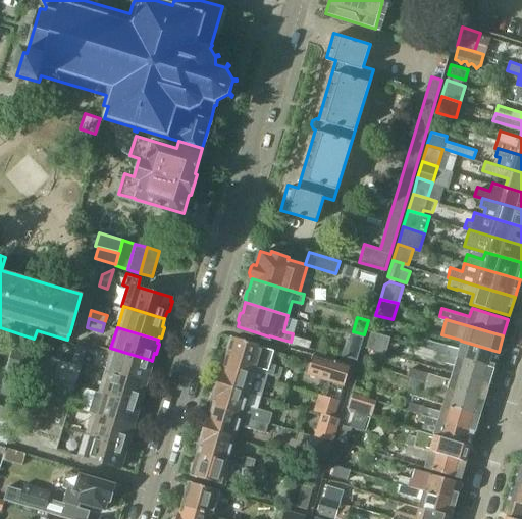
[(385,352),(389,335),(371,330),(366,346),(385,352)]
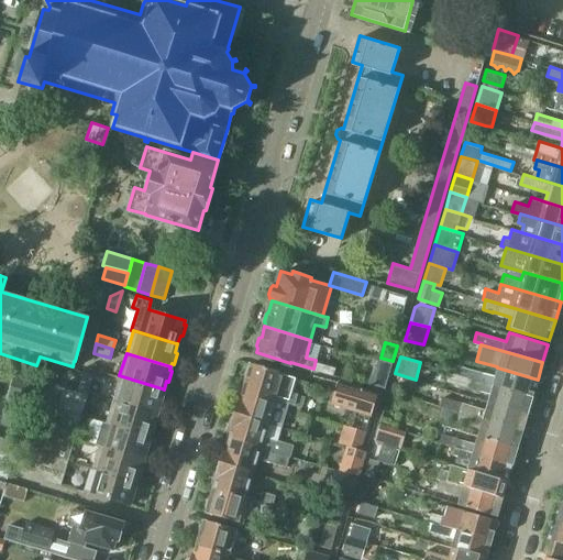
[(246,376),(243,387),(289,402),(301,406),(305,395),(291,392),(296,377),(284,373),(284,372),(250,362),(250,365),(246,366),(244,373),(246,376)]
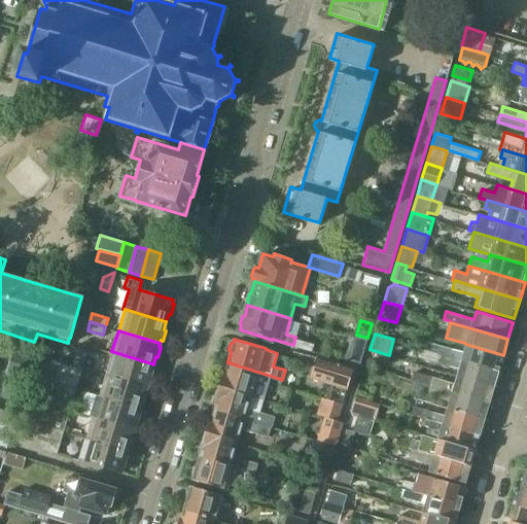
[(424,348),(424,349),(498,371),(503,355),(465,344),(463,350),(427,340),(424,348)]
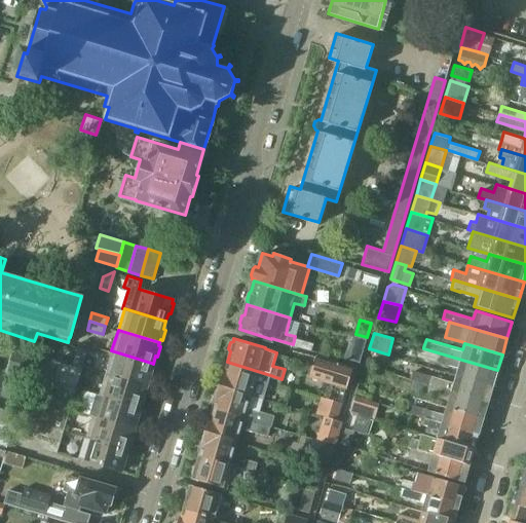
[(73,363),(82,365),(87,349),(78,346),(73,363)]
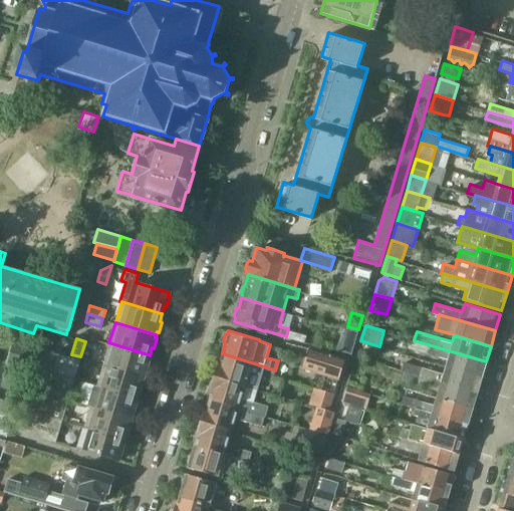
[(410,338),(408,347),(437,355),(437,354),(448,357),(448,358),(445,366),(482,376),(486,361),(414,340),(414,339),(410,338)]
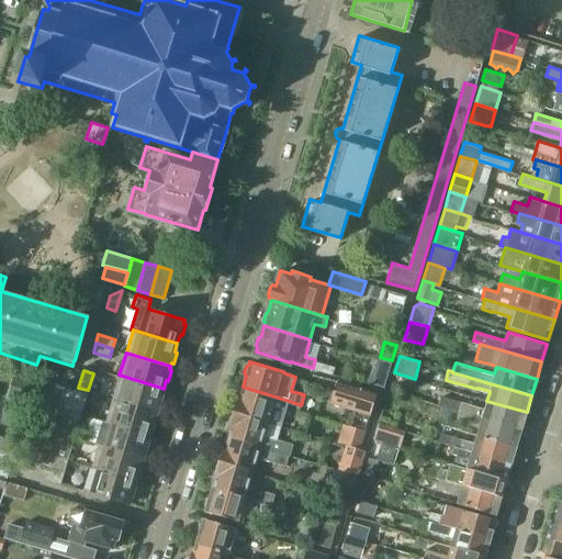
[(371,371),(368,381),(385,386),(388,377),(371,371)]
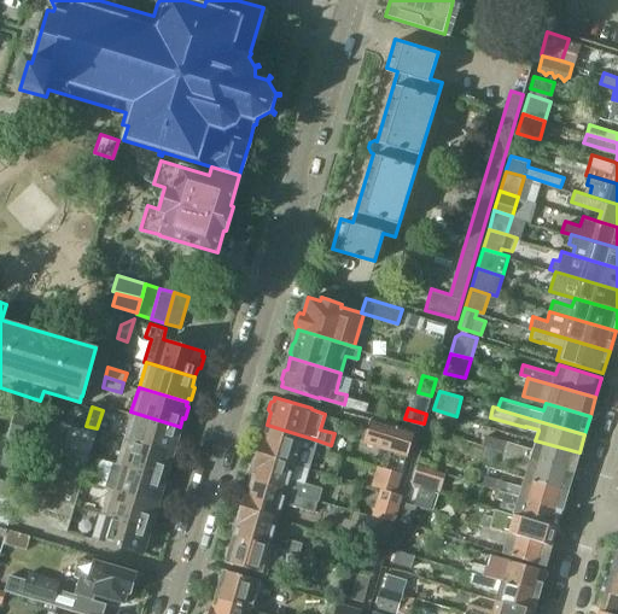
[(130,411),(123,437),(173,451),(174,448),(176,449),(179,437),(178,436),(180,427),(178,426),(130,411)]
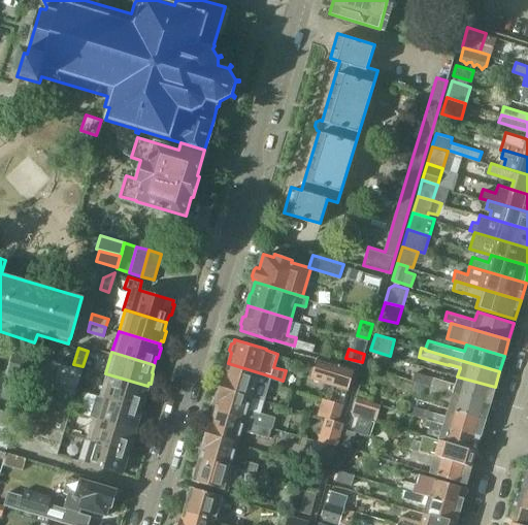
[(15,354),(9,372),(29,379),(36,361),(15,354)]
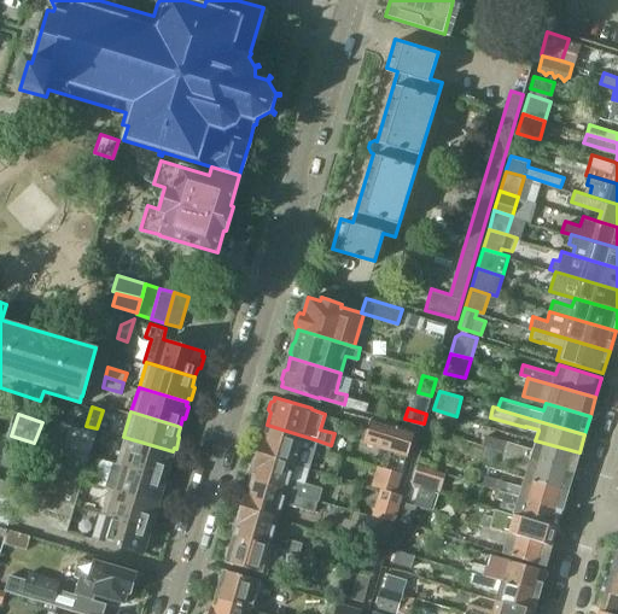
[(414,428),(373,415),(365,442),(407,455),(414,428)]
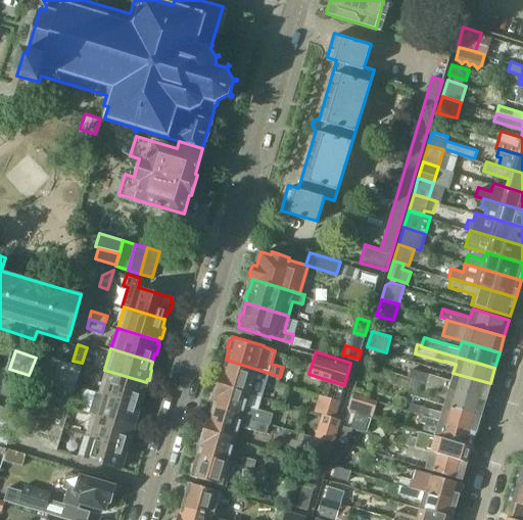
[(83,364),(82,363),(73,361),(73,362),(51,355),(48,364),(56,366),(52,377),(76,384),(83,364)]
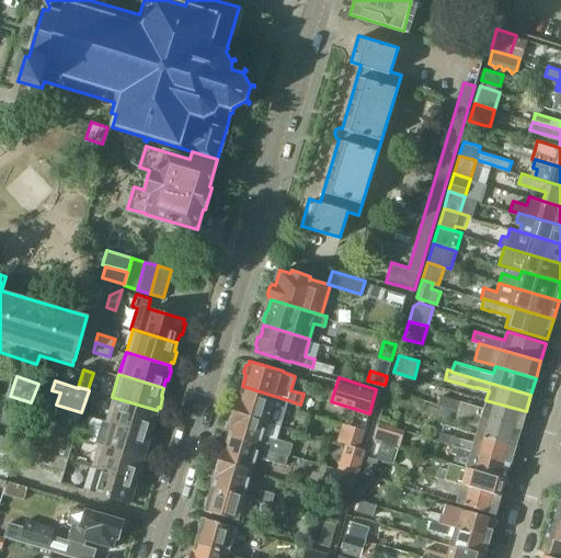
[(236,399),(233,405),(235,408),(235,410),(281,424),(288,400),(242,386),(238,397),(236,399)]
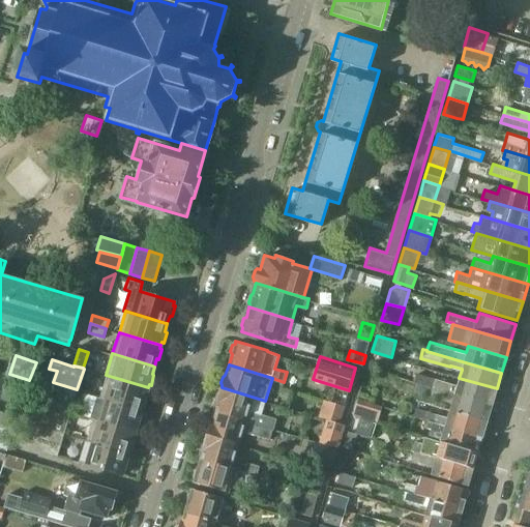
[(414,380),(413,381),(416,382),(492,405),(497,388),(459,378),(457,384),(445,380),(417,372),(414,380)]
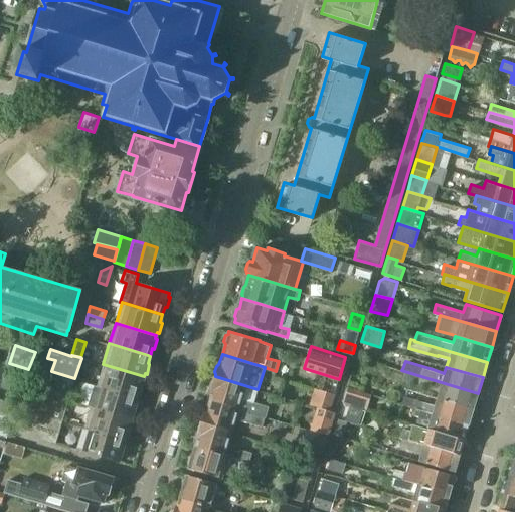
[(27,372),(28,369),(9,363),(9,364),(8,364),(2,385),(21,391),(27,372)]
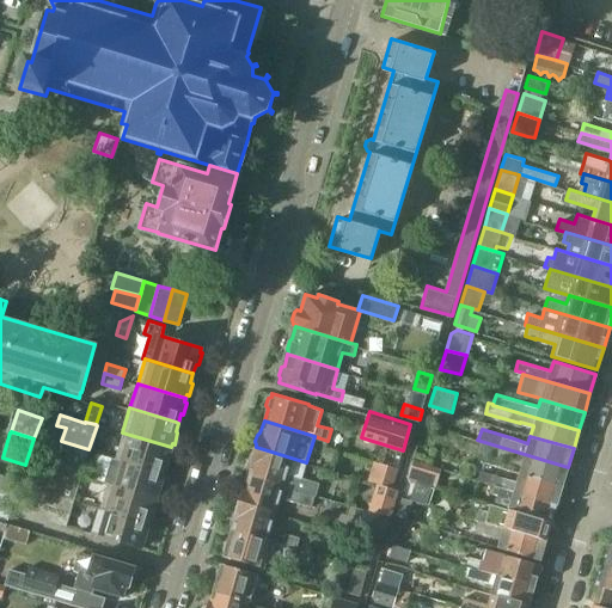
[(115,456),(115,458),(161,471),(163,472),(166,462),(169,464),(172,452),(170,450),(171,447),(122,433),(115,456)]
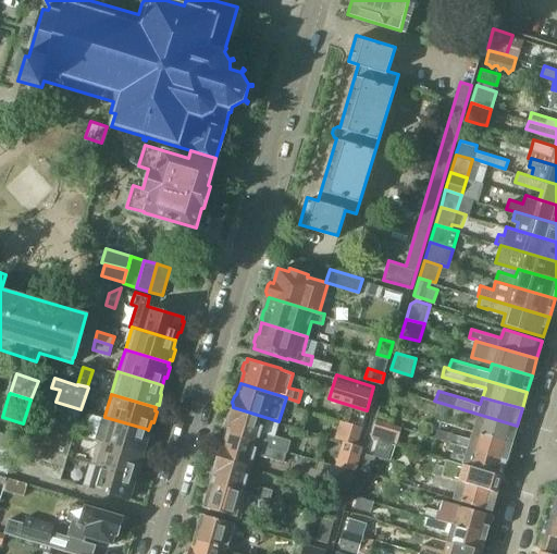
[(74,431),(81,409),(56,402),(49,425),(74,431)]
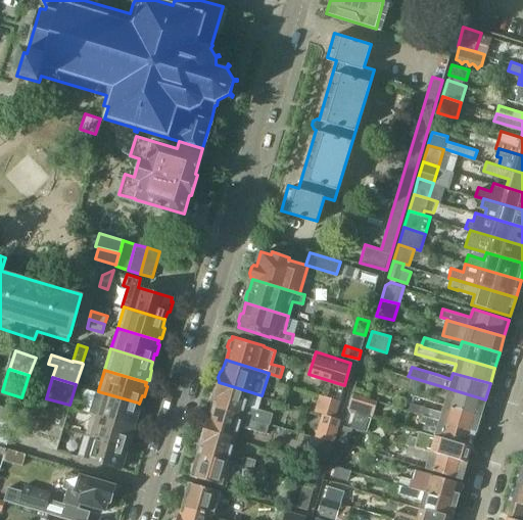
[(411,377),(409,385),(434,392),(434,390),(446,394),(443,404),(481,415),(485,399),(411,377)]
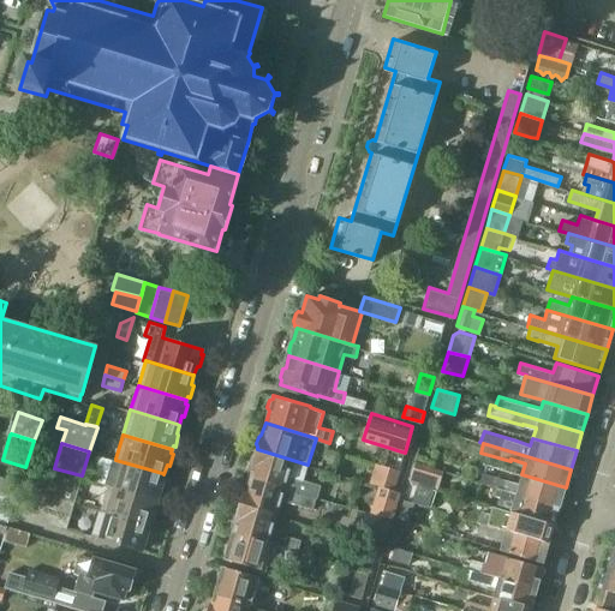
[(252,465),(249,477),(316,497),(320,485),(304,479),(308,465),(257,449),(256,451),(252,454),(251,461),(252,465)]
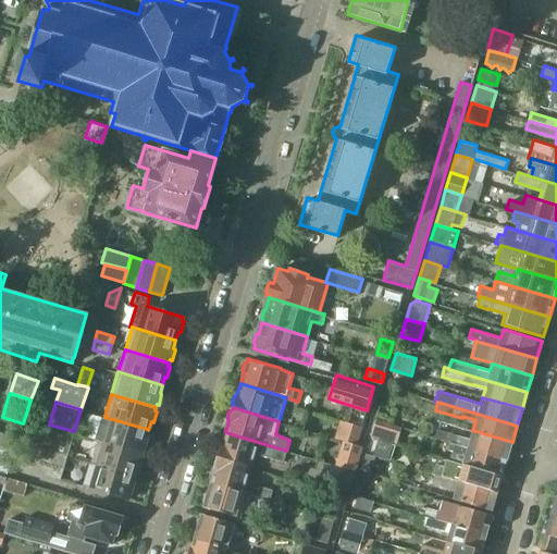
[(102,416),(96,439),(98,439),(98,440),(141,453),(143,448),(145,450),(148,439),(146,439),(148,430),(147,429),(104,417),(104,416),(102,416)]
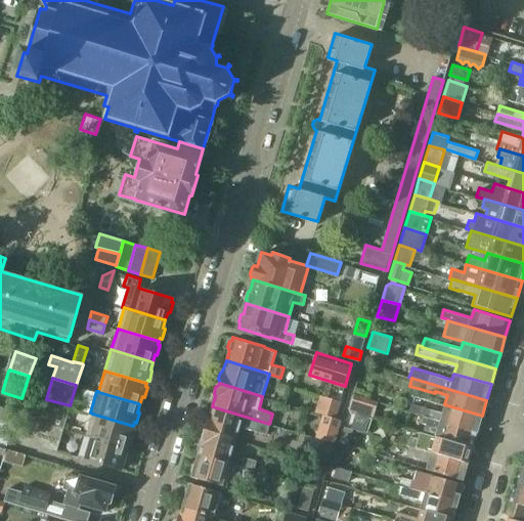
[(354,392),(349,408),(356,411),(360,413),(366,396),(354,392)]
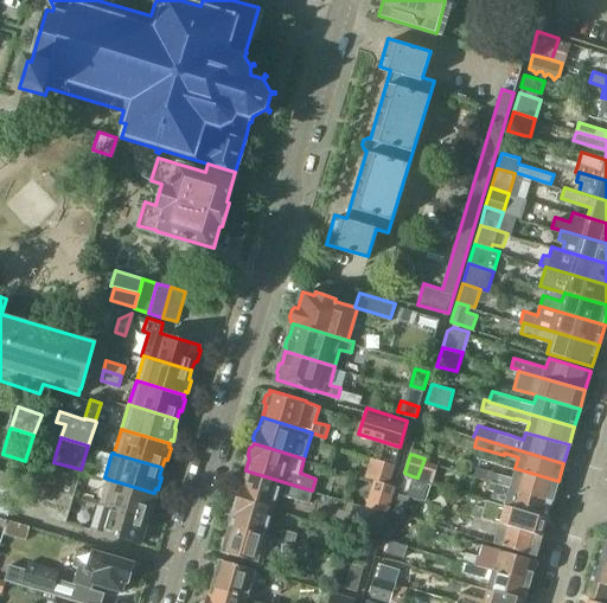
[(0,480),(17,485),(23,462),(0,455),(0,480)]
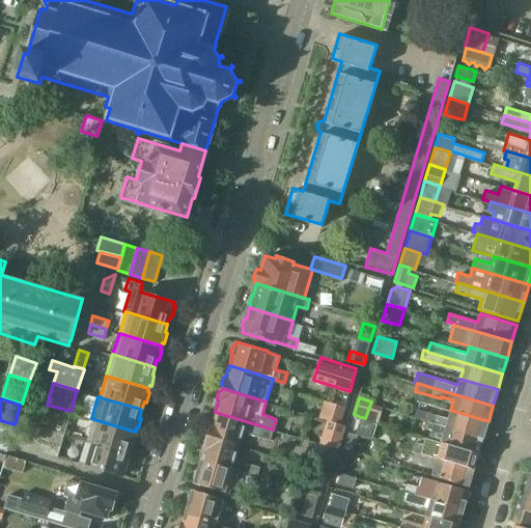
[(332,403),(327,418),(340,422),(345,407),(332,403)]
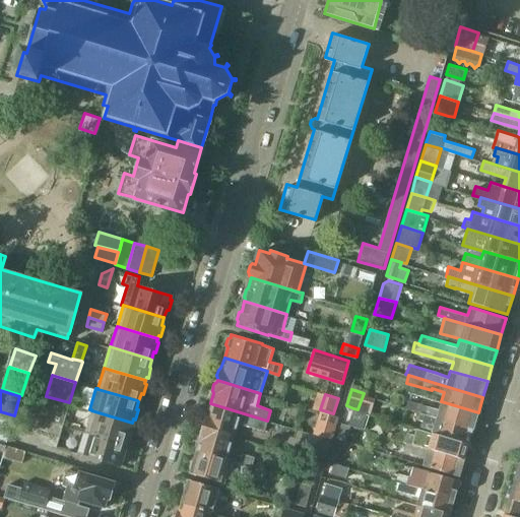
[(63,424),(69,402),(46,396),(40,416),(63,424)]
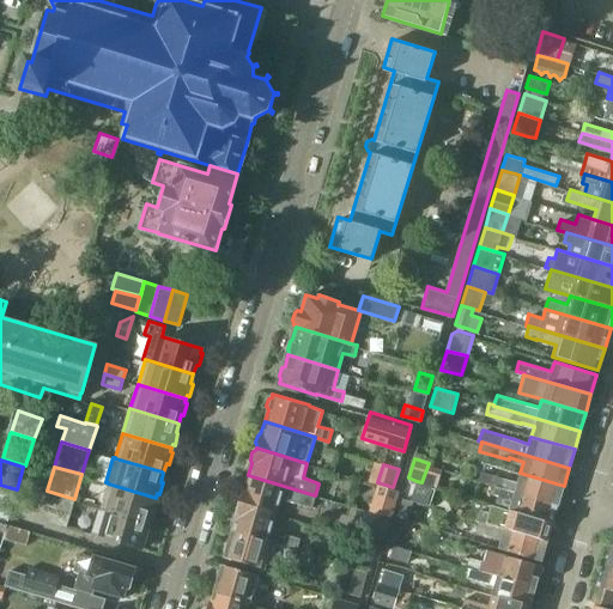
[(481,470),(479,480),(496,485),(496,486),(558,504),(564,486),(520,473),(517,480),(517,481),(481,470)]
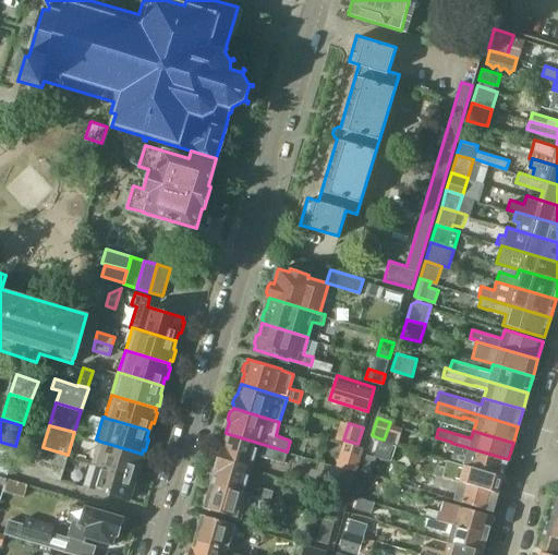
[(219,445),(218,451),(219,455),(218,457),(253,468),(257,454),(284,461),(287,451),(226,433),(222,444),(219,445)]
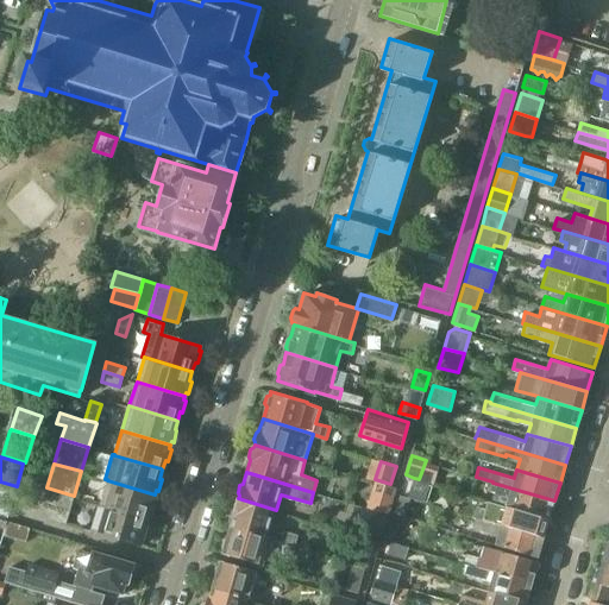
[(406,474),(400,493),(408,496),(414,478),(406,474)]
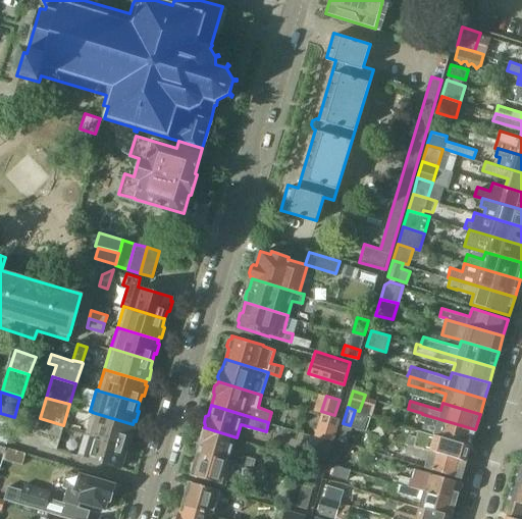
[(355,410),(350,425),(352,426),(363,429),(367,414),(359,411),(355,410)]
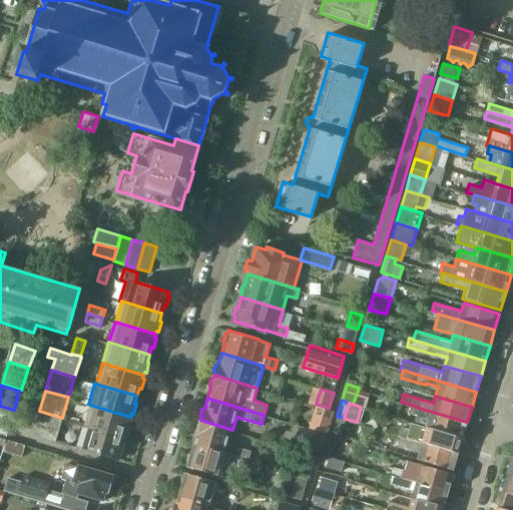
[(84,425),(122,437),(124,437),(126,429),(128,430),(131,420),(129,419),(130,417),(90,405),(84,425)]
